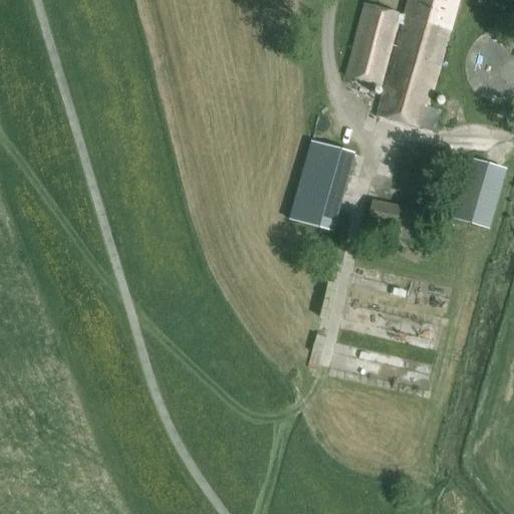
[(410,0),(406,15),(367,4),(347,75),(381,85),(398,25),(403,26),(377,115),(434,131),(440,111),(428,107),(457,0),(410,0)]
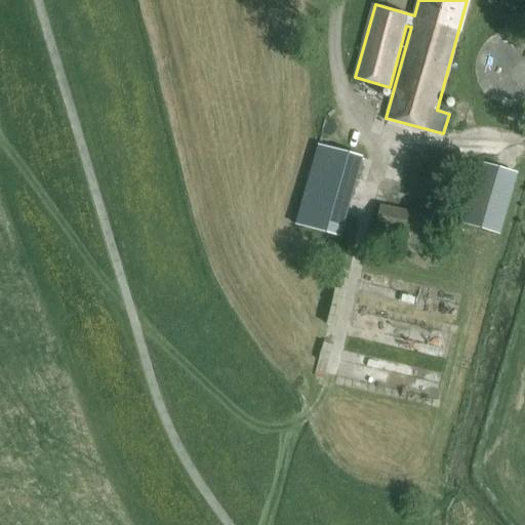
[(524,33),(520,32),(510,31),(498,34),(489,39),(482,46),(477,56),(475,67),(476,78),(480,87),(486,95),(495,103),(505,106),(516,107),(524,104),(524,33)]
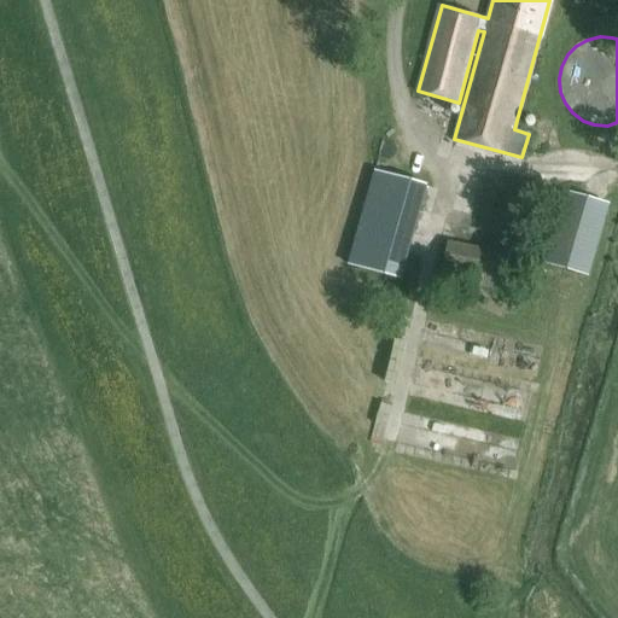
[(401,279),(427,186),(375,172),(349,264),(401,279)]
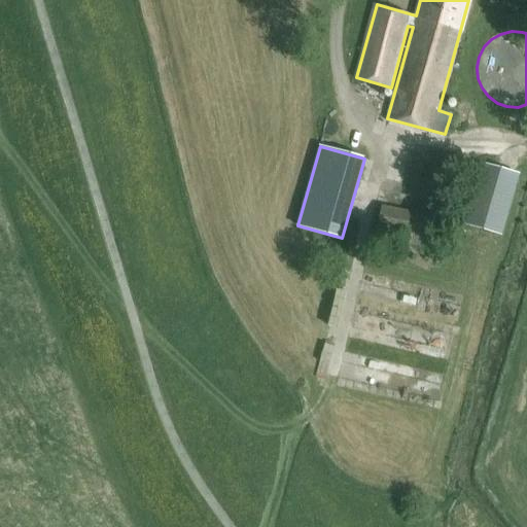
[(500,235),(518,174),(483,164),(465,224),(500,235)]
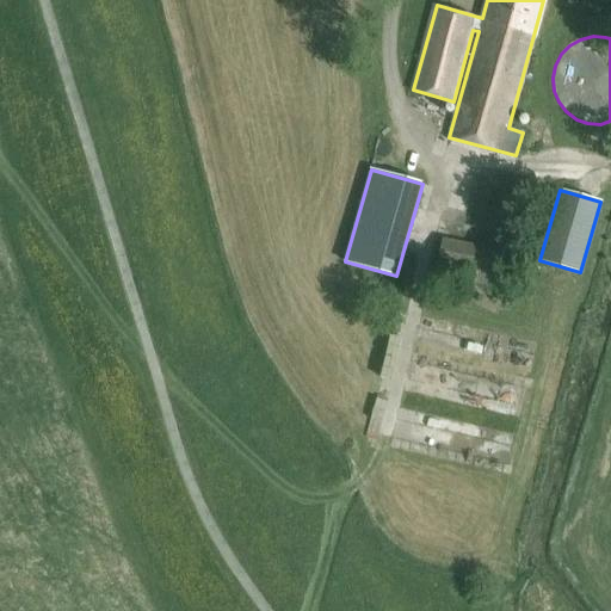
[(504,252),(442,239),(434,275),(498,288),(504,252)]
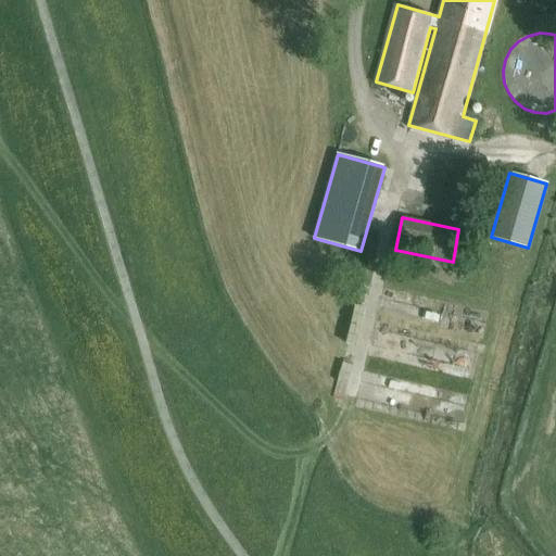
[(464,315),(465,331),(480,330),(479,314),(464,315)]
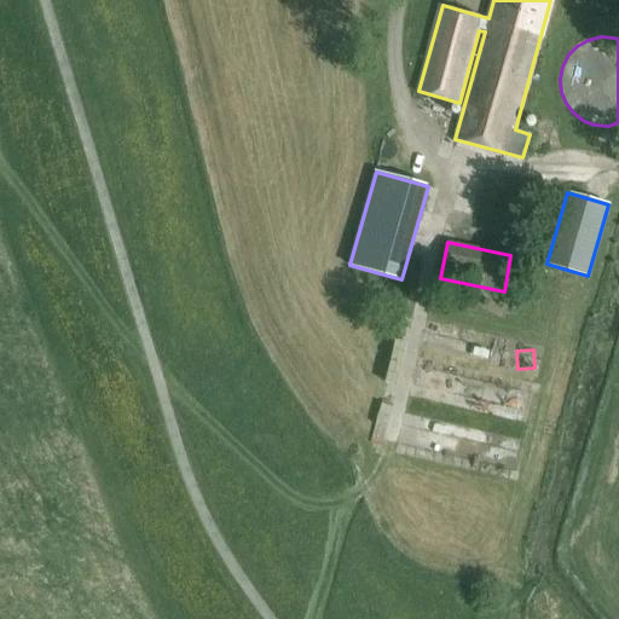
[(482,397),(492,377),(468,365),(458,385),(482,397)]
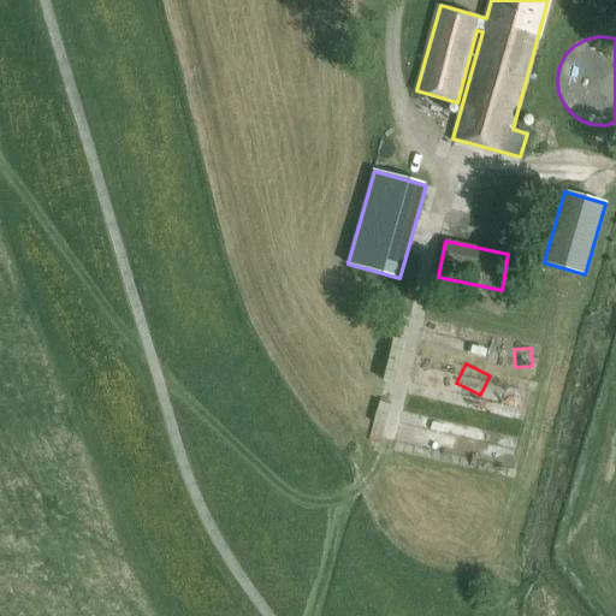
[(491,375),(484,408),(523,416),(531,384),(491,375)]
